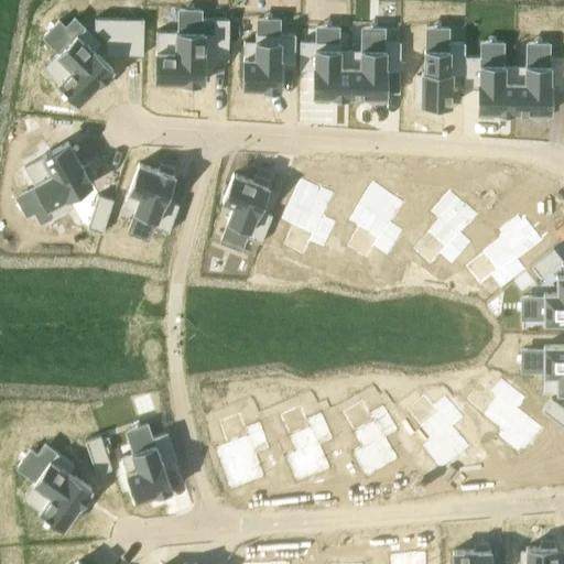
[(107,40),(108,55),(142,56),(143,50),(144,20),(94,19),(94,25),(107,40)]
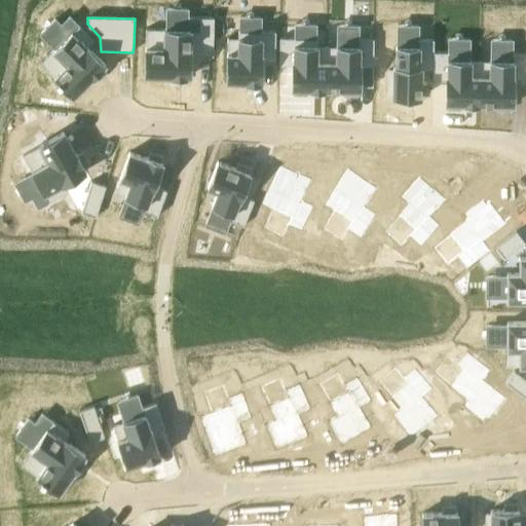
[(146,29),(145,76),(168,76),(168,79),(186,78),(185,76),(191,79),(190,51),(213,52),(214,17),(199,19),(198,30),(146,29)]
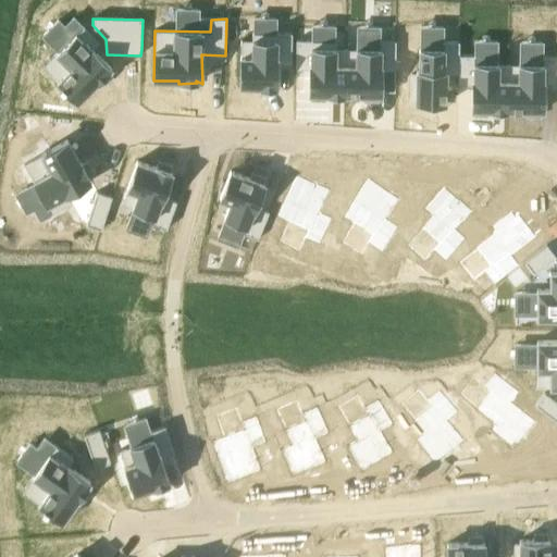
[(41,65),(54,79),(76,101),(96,83),(97,84),(98,83),(102,87),(112,77),(108,73),(110,71),(109,70),(112,67),(93,47),(98,41),(83,25),(56,52),(41,65)]
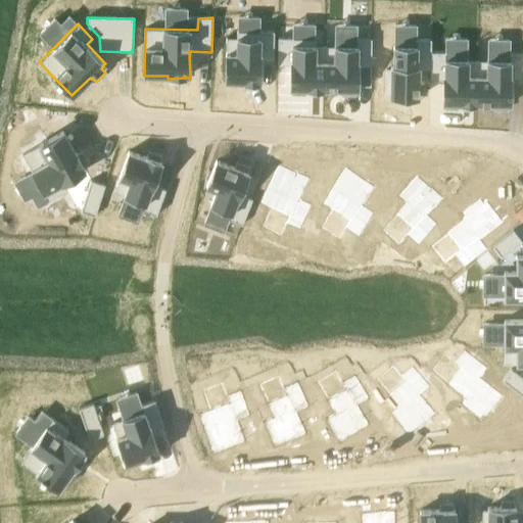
[(237,38),(226,38),(226,81),(243,81),(243,82),(259,82),(259,58),(274,58),(274,38),(274,31),(237,31),(237,38)]
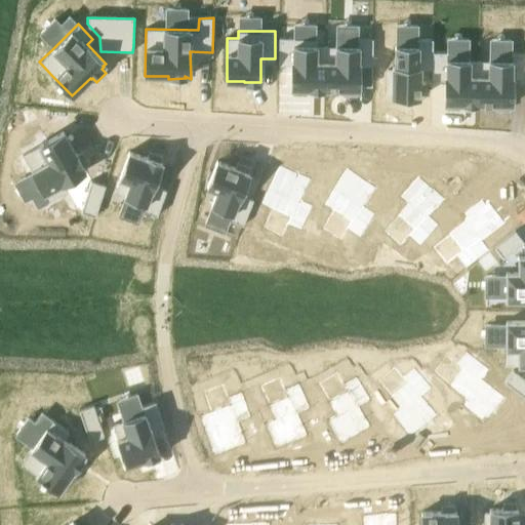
[(278,38),(278,65),(291,65),(291,89),(325,89),(325,46),(317,46),(317,38),(278,38)]
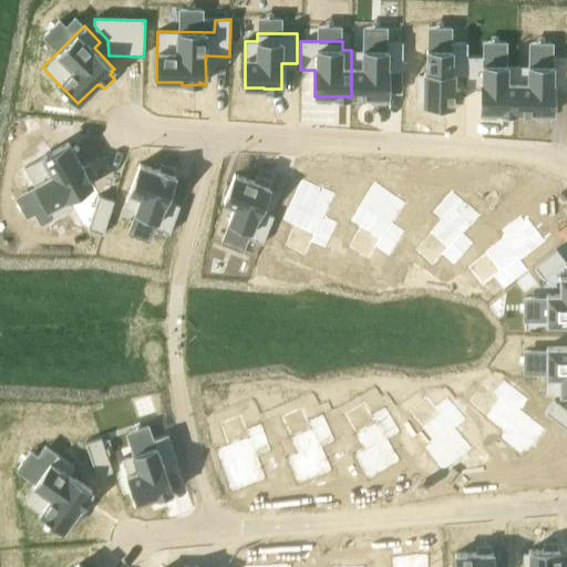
[(351,50),(351,96),(389,96),(389,72),(402,73),(402,42),(387,42),(387,51),(351,50)]
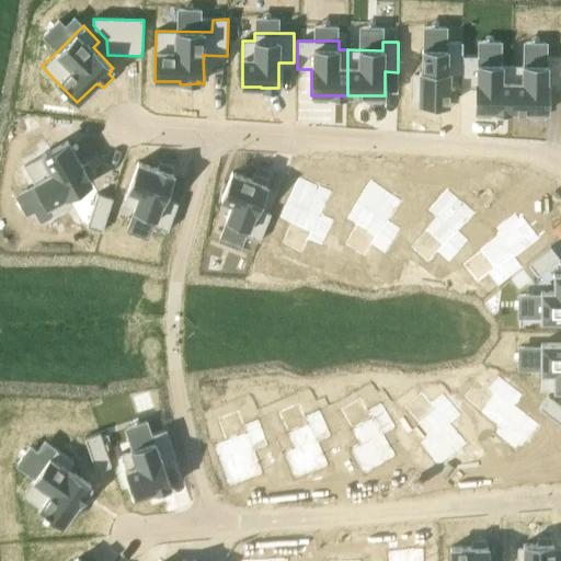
[(414,75),(414,92),(413,100),(419,100),(419,104),(448,104),(449,73),(461,73),(461,55),(461,43),(445,42),(445,49),(422,49),(422,71),(419,71),(419,75),(414,75)]
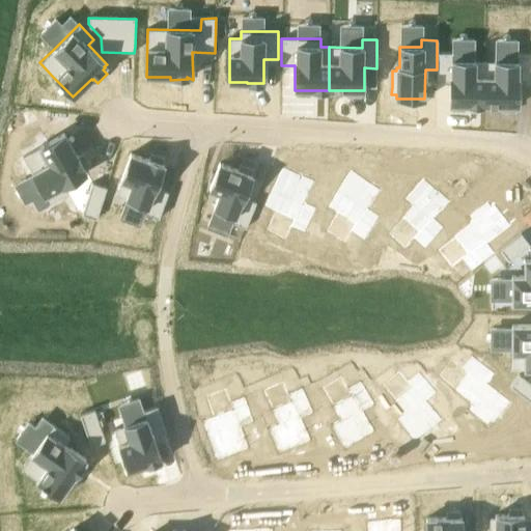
[(437,70),(436,81),(449,81),(448,106),(450,106),(450,112),(464,112),(464,107),(483,108),(484,61),(452,60),(453,53),(437,52),(437,70)]
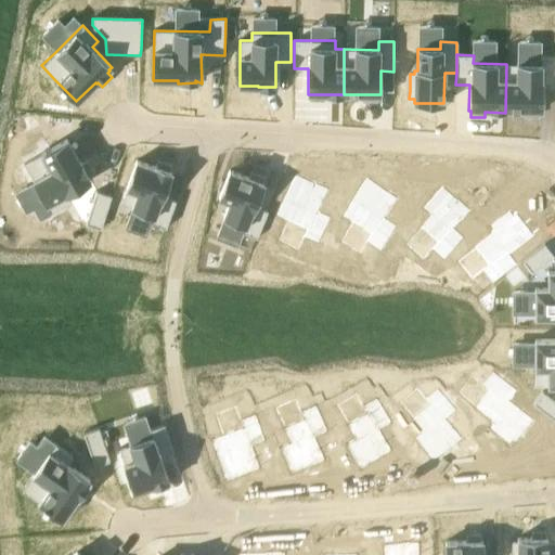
[(506,64),(505,113),(525,113),(525,119),(539,119),(539,113),(541,114),(542,86),(554,86),(554,56),(540,56),(540,65),(506,64)]
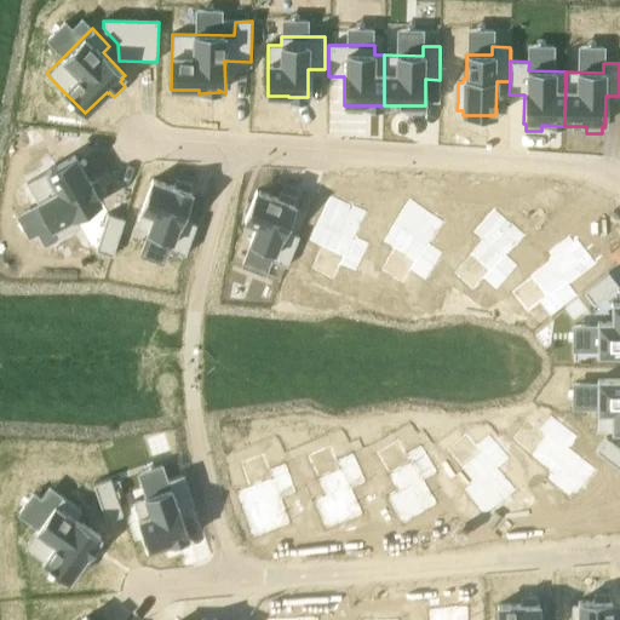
[(27,182),(36,201),(56,239),(78,228),(74,219),(102,205),(101,201),(101,200),(99,197),(92,182),(91,183),(76,156),(46,172),(27,182)]
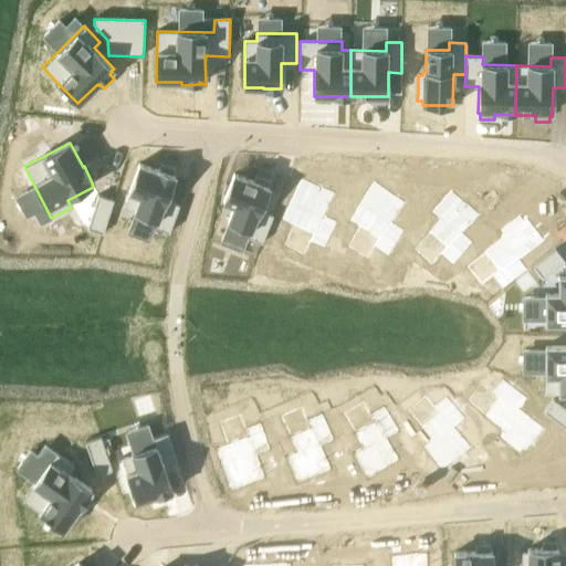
[(139,163),(128,191),(123,208),(135,212),(157,220),(154,228),(170,233),(180,205),(167,199),(176,174),(158,168),(157,169),(139,163)]
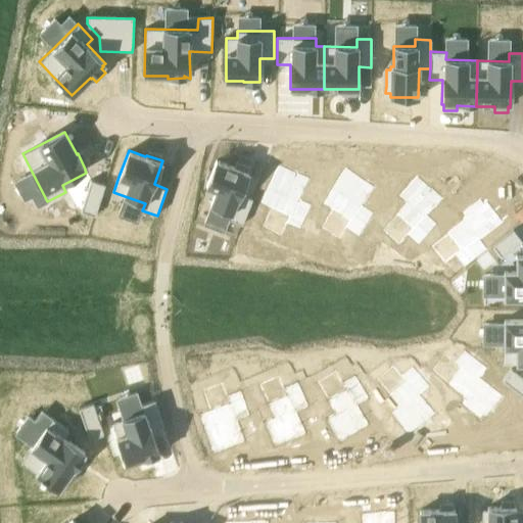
[(217,158),(205,184),(217,189),(210,203),(230,211),(227,220),(241,225),(252,199),(240,194),(250,171),(234,164),(233,165),(217,158)]
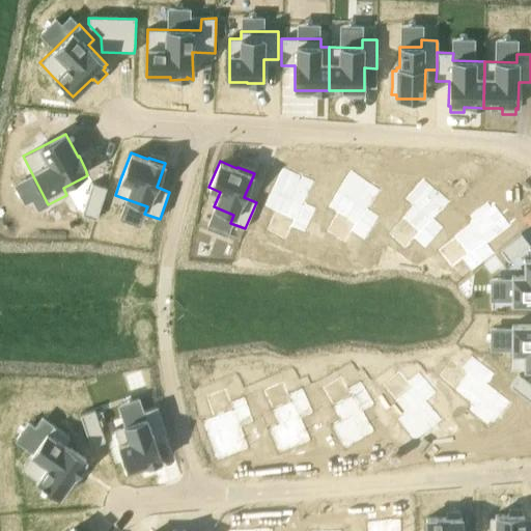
[(284,164),(271,189),(282,195),(274,210),(294,219),(290,226),(304,233),(317,207),(305,201),(316,178),(301,171),(301,172),(284,164)]
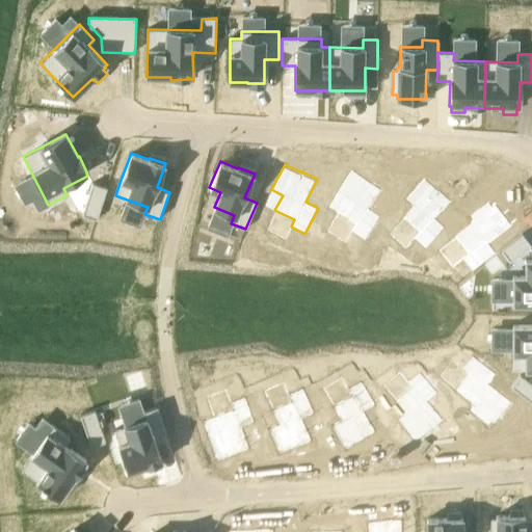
[(352,170),(336,194),(345,202),(336,215),(354,228),(350,234),(363,242),(379,218),(368,211),(382,190),(368,180),(367,181),(352,170)]
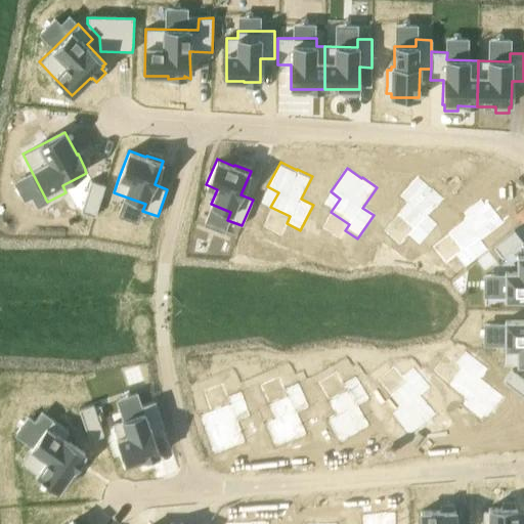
[(409,202),(398,213),(413,228),(407,233),(419,245),(439,224),(429,215),(446,197),(434,184),(433,185),(421,173),(400,193),(409,202)]
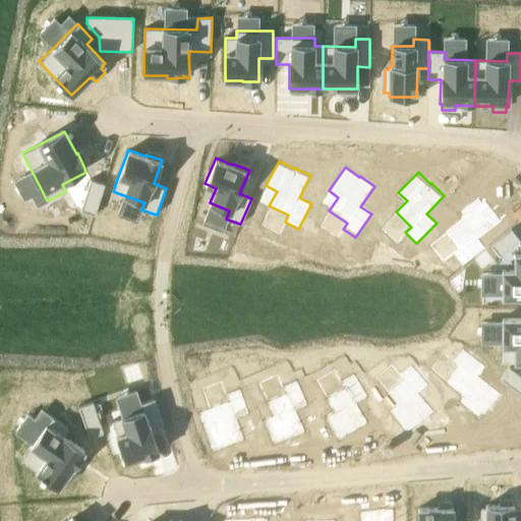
[(91,179),(80,211),(95,216),(106,184),(91,179)]
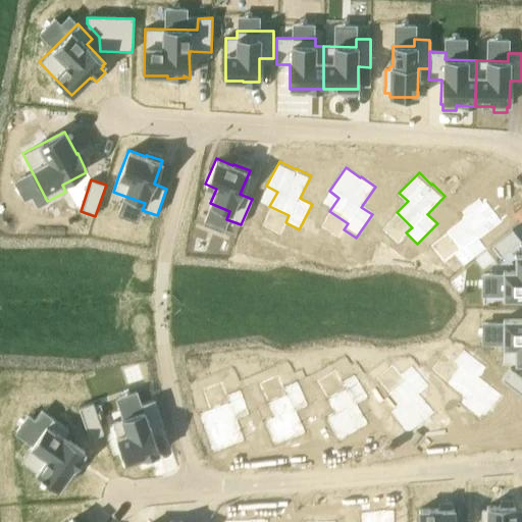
[(463,220),(447,232),(460,250),(454,255),(464,267),(487,250),(480,241),(505,222),(487,199),(484,201),(481,198),(462,212),(465,216),(462,218),(463,220)]
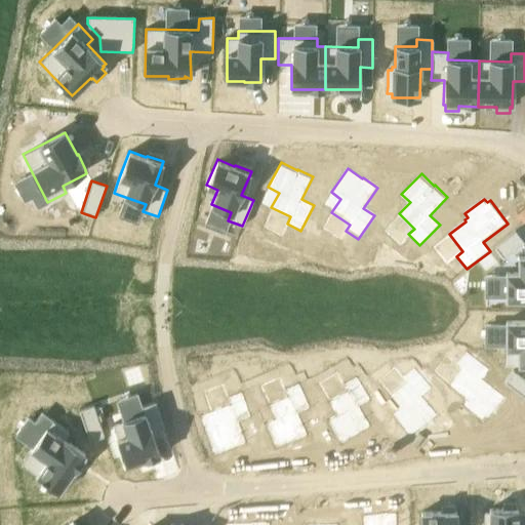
[(515,231),(493,247),(502,259),(524,243),(515,231)]
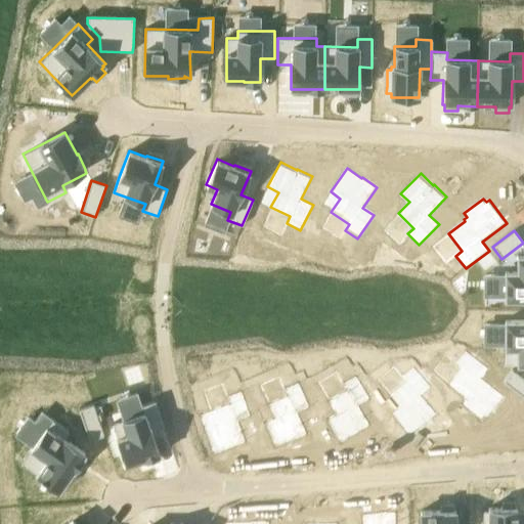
[(507,264),(507,292),(523,292),(523,247),(520,248),(520,264),(507,264)]
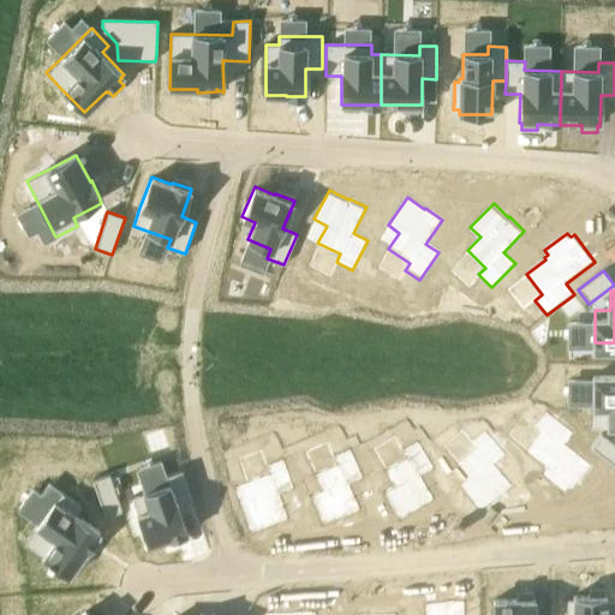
[(614,366),(592,366),(591,402),(605,402),(604,422),(614,422),(614,366)]
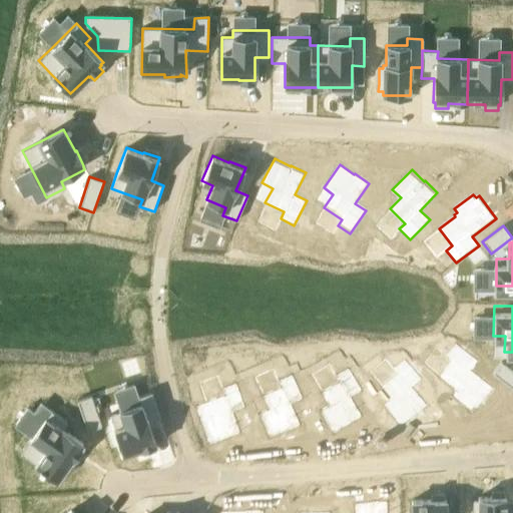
[(450,354),(434,371),(450,384),(449,386),(452,389),(448,392),(468,409),(471,405),(474,407),(493,384),(470,364),(477,356),(455,338),(444,350),(450,354)]
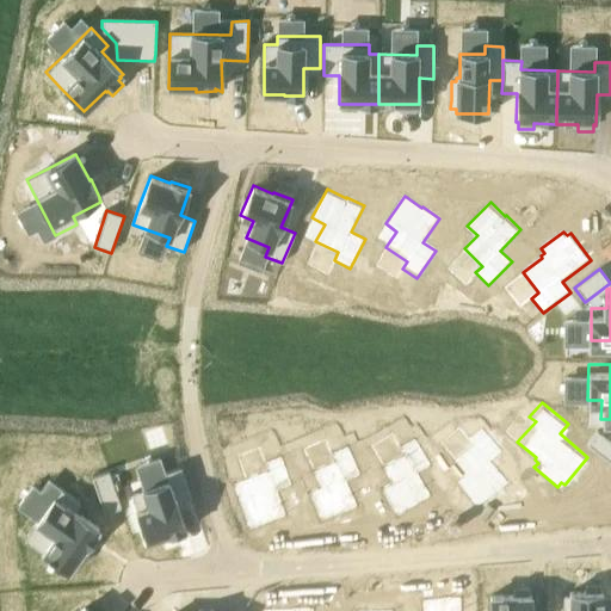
[(474,442),(455,457),(466,473),(456,481),(476,506),(493,494),(494,495),(510,482),(492,460),(504,449),(483,424),(469,436),(474,442)]
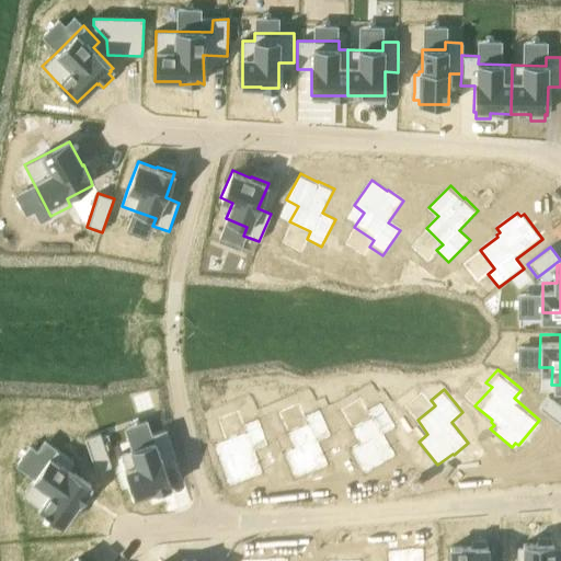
[(560,400),(547,389),(537,402),(560,421),(560,419),(560,400)]
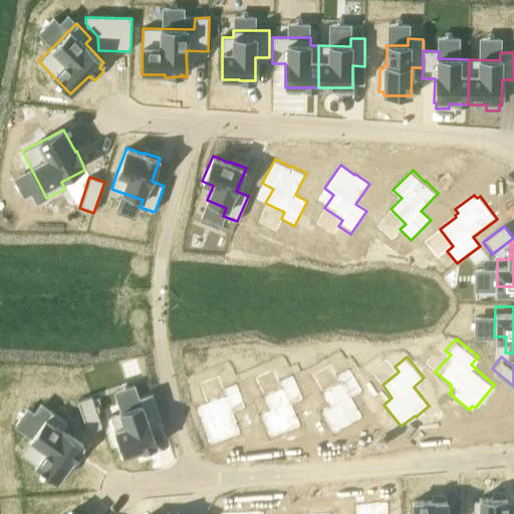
[(330,405),(319,411),(333,435),(349,426),(349,428),(365,419),(353,398),(363,391),(350,366),(337,374),(340,380),(322,392),(330,405)]
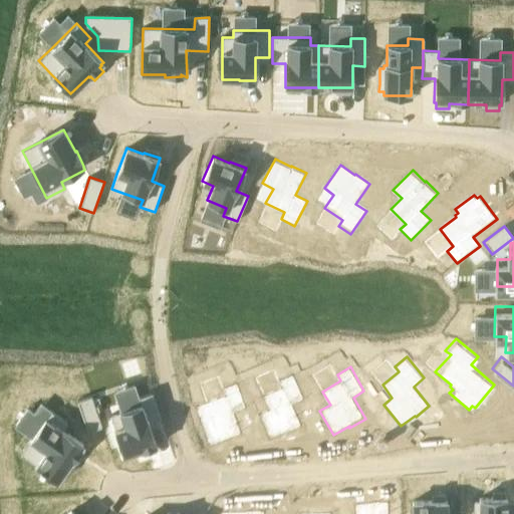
[(267,409),(258,413),(270,441),(287,433),(287,434),(304,426),(294,403),(305,399),(294,372),(280,378),(282,384),(262,395),(267,409)]
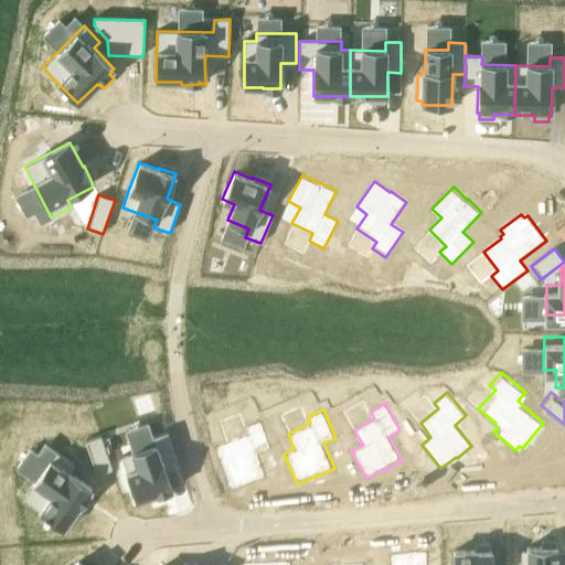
[(227,457),(216,461),(225,490),(244,484),(244,486),(263,480),(254,455),(269,450),(259,422),(243,426),(245,434),(223,441),(227,457)]
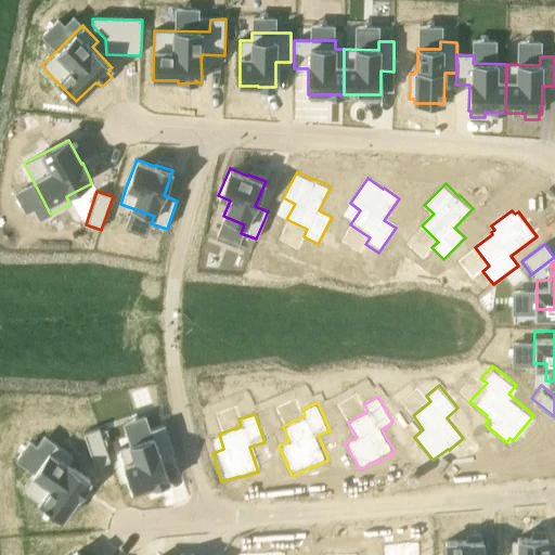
[(134,460),(123,464),(132,493),(150,487),(150,488),(168,482),(160,457),(173,453),(165,425),(149,429),(151,437),(129,444),(134,460)]
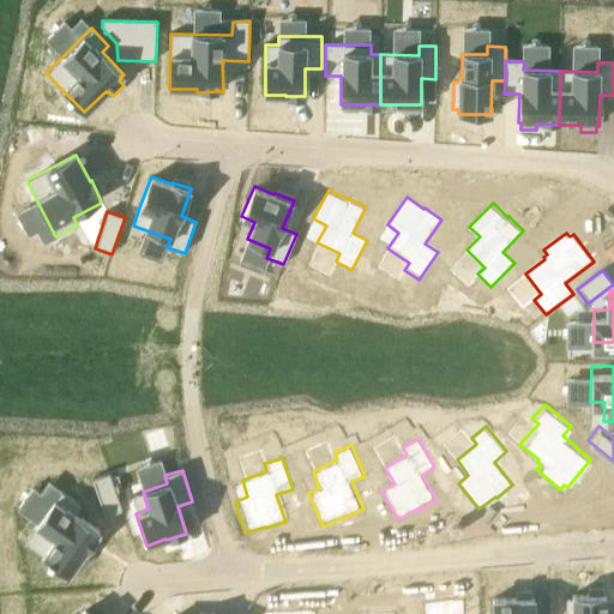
[(109,471),(92,477),(103,515),(121,510),(109,471)]
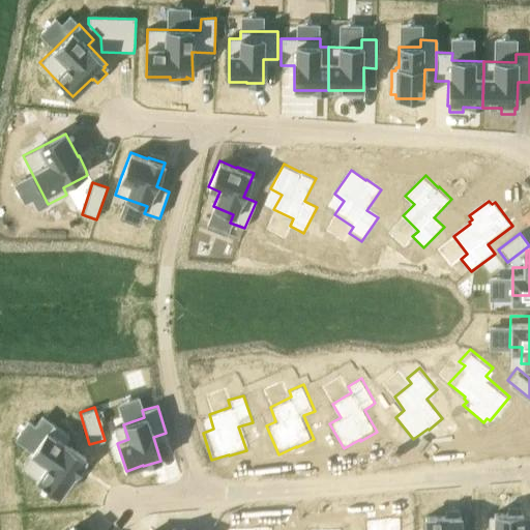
[(53,424),(30,453),(46,465),(35,480),(58,498),(74,477),(75,477),(85,464),(84,463),(86,460),(64,444),(69,438),(53,424)]
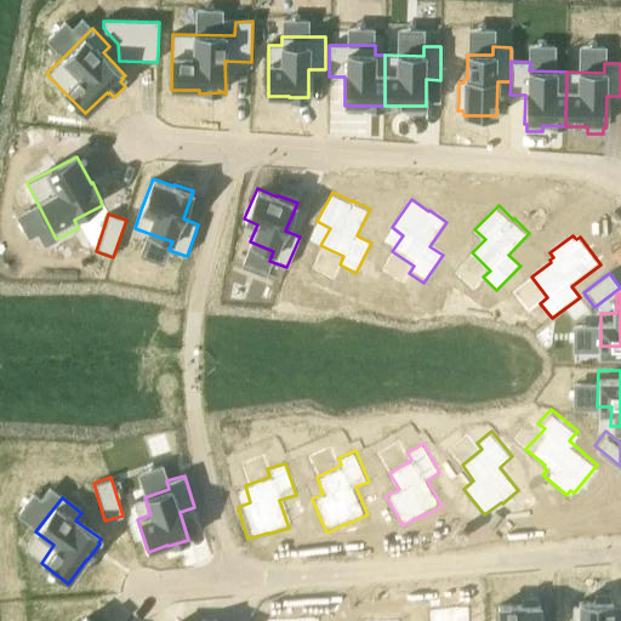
[(575,603),(575,620),(614,620),(615,598),(581,598),(581,603),(575,603)]
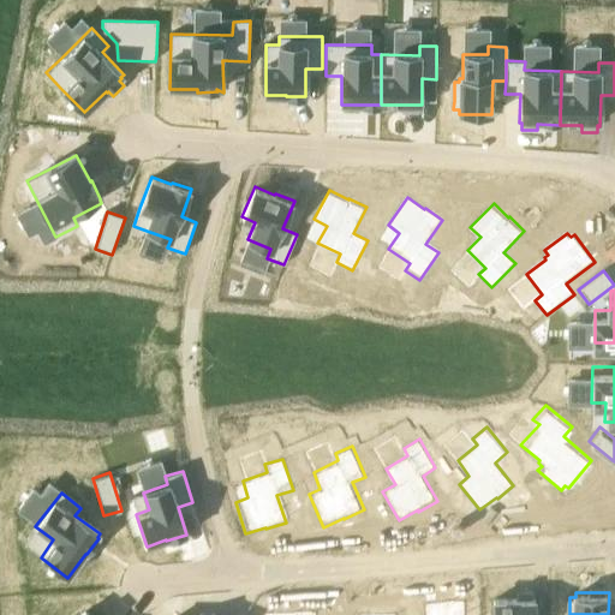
[(493,598),(491,614),(533,614),(535,597),(513,597),(513,598),(493,598)]
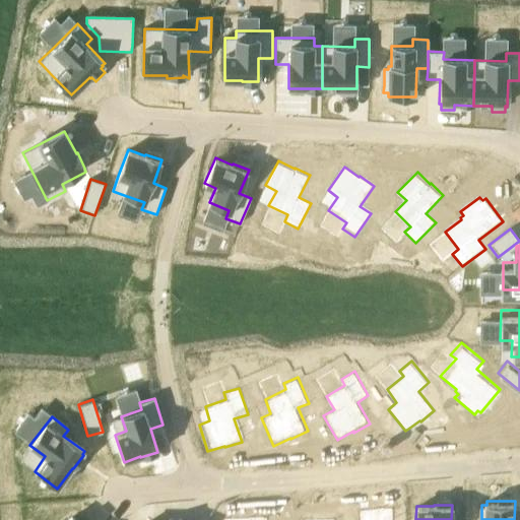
[(359,508),(359,519),(394,519),(395,508),(377,507),(377,509),(359,508)]
